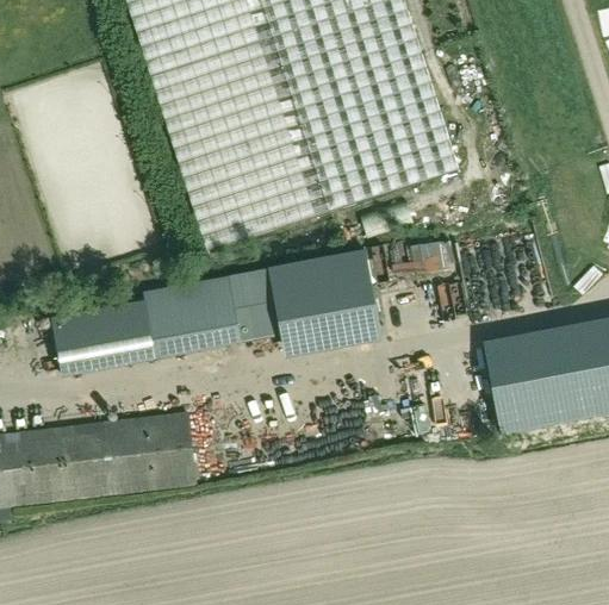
[(206,250),(459,169),(403,0),(125,0),(150,76),(206,250)]
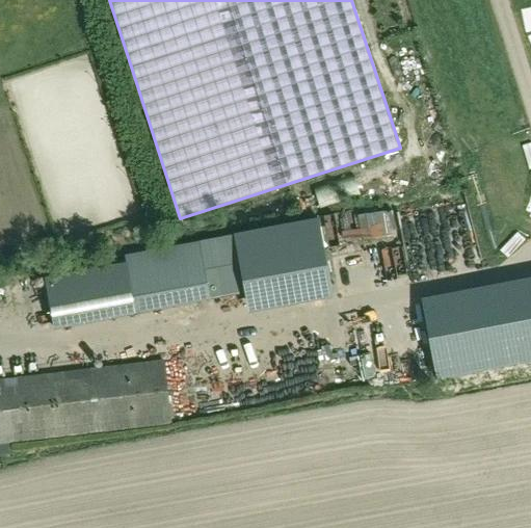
[(319,205),(360,191),(352,172),(313,185),(319,205)]
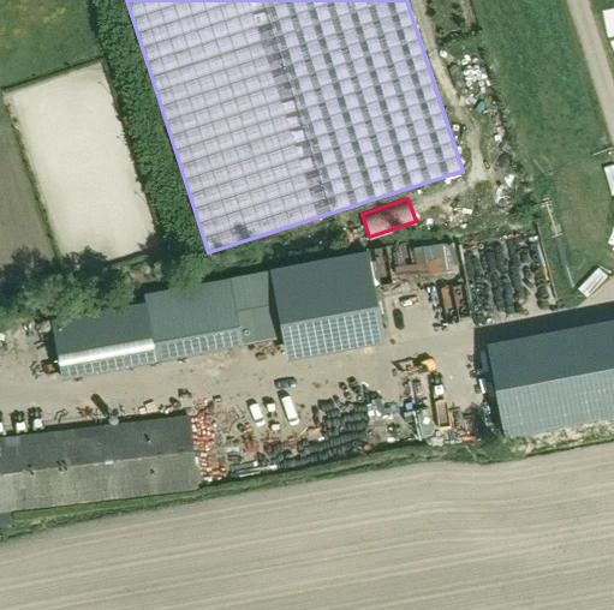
[(368,251),(144,292),(155,359),(282,335),(284,340),(309,335),(313,348),(383,335),(368,251)]
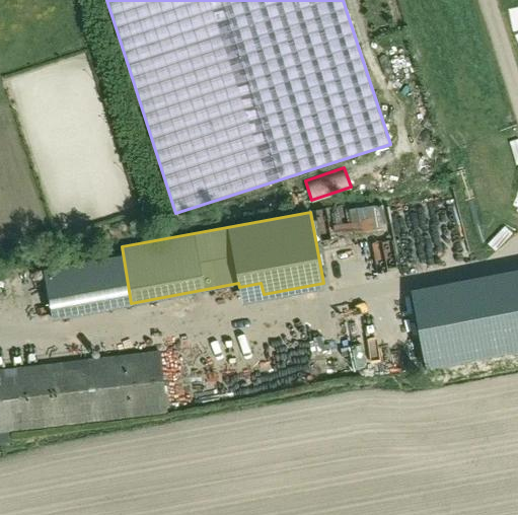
[(517,268),(410,289),(425,368),(517,349),(517,268)]
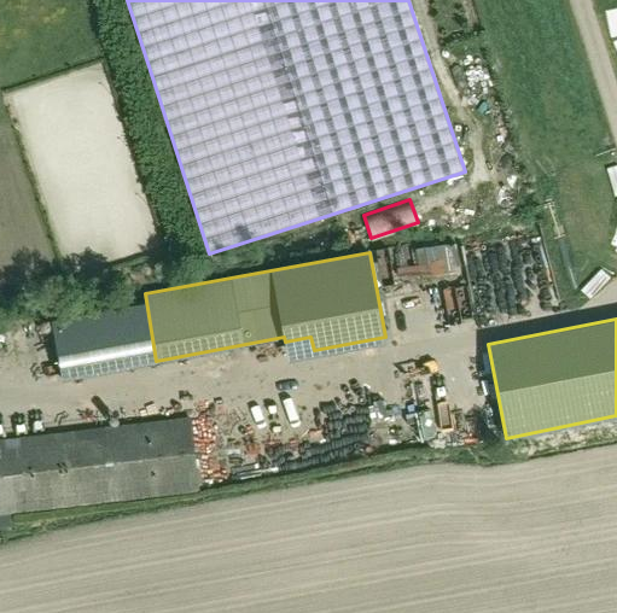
[(0,514),(201,491),(191,416),(0,438),(0,514)]
